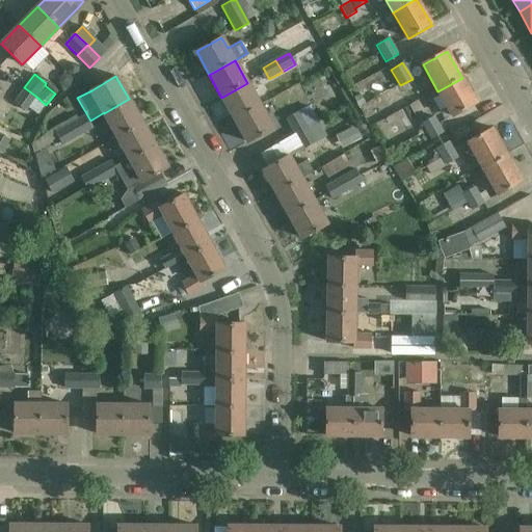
[(477,104),(462,78),(437,91),(453,117),(477,104)]
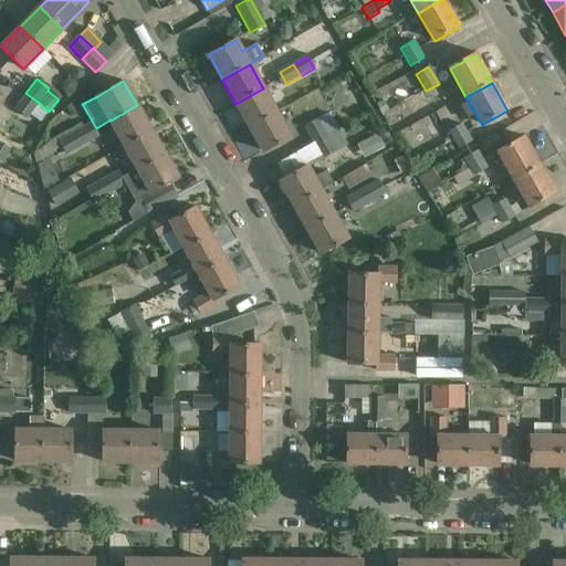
[(276,113),(263,88),(236,104),(250,128),(276,113)]
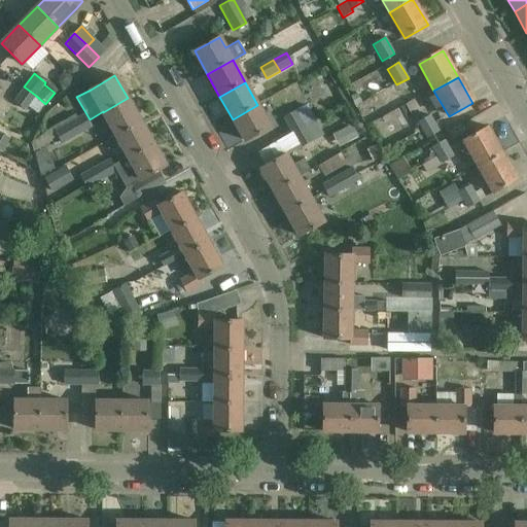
[(26,109),(36,96),(24,86),(13,100),(26,109)]
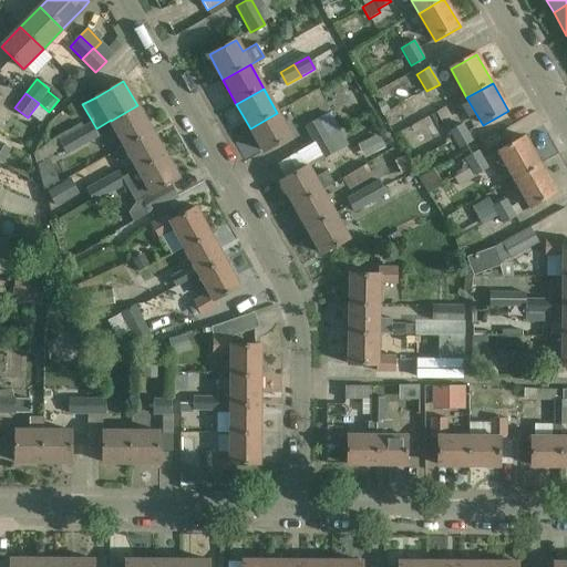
[(151,130),(137,105),(111,121),(124,144),(151,130)]
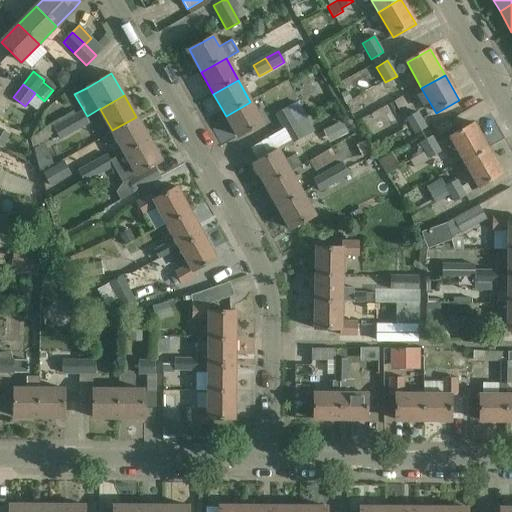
[(250,102),(226,116),(238,139),(263,125),(250,102)]
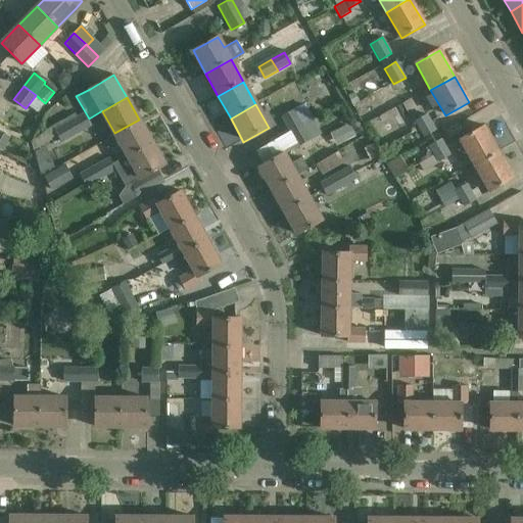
[(306,106),(282,120),(289,133),(314,120),(306,106)]
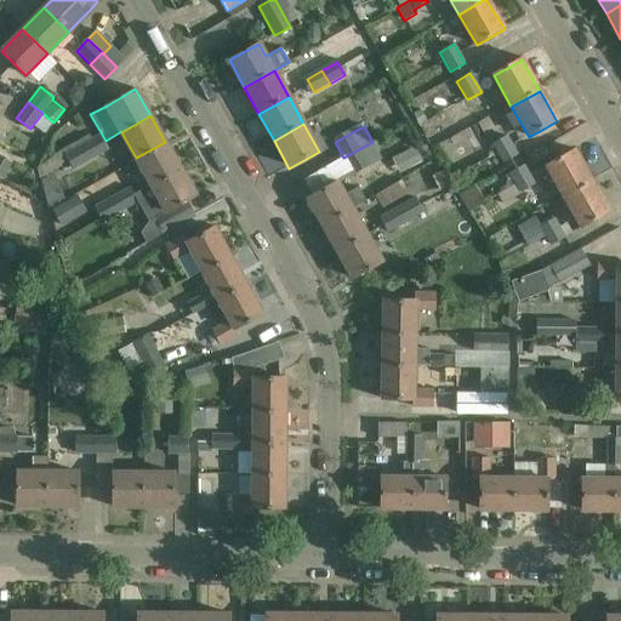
[(405,132),(386,142),(393,157),(412,147),(405,132)]
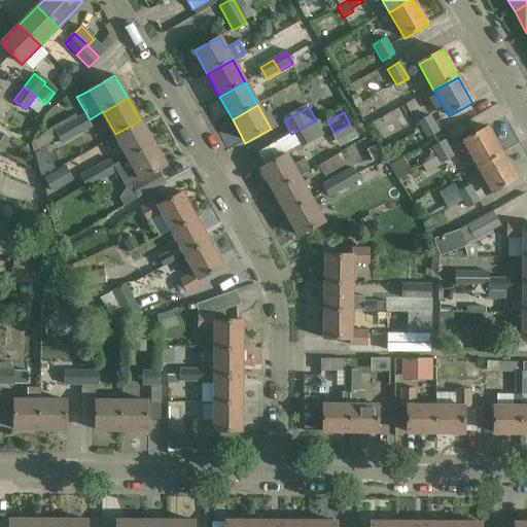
[(85,114),(72,121),(79,133),(92,126),(85,114)]
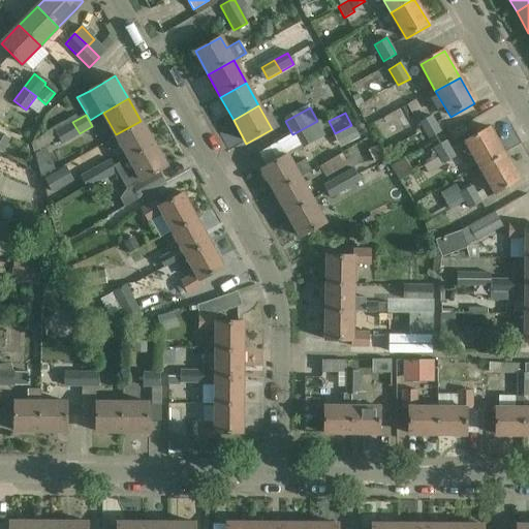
[(418,122),(429,138),(440,132),(431,116),(418,122)]
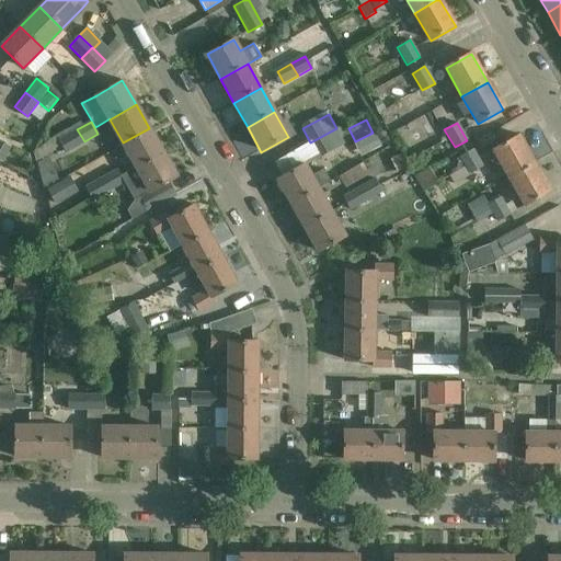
[(149,128),(123,142),(137,167),(162,152),(149,128)]
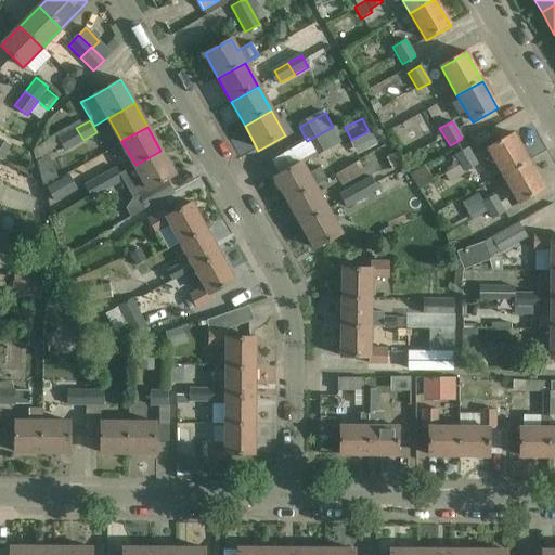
[(333,127),(307,141),(315,155),(340,141),(333,127)]
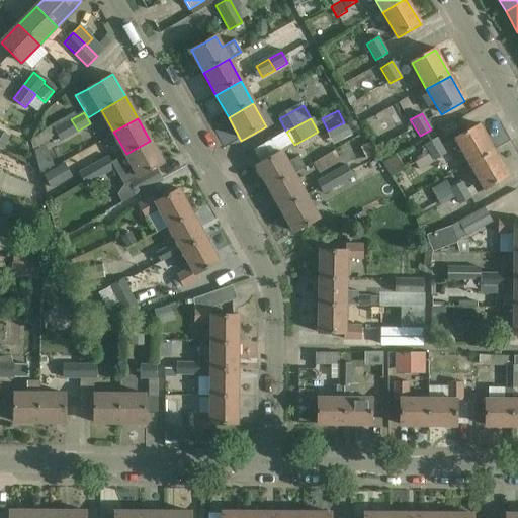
[(78,131),(71,119),(59,126),(65,139),(78,131)]
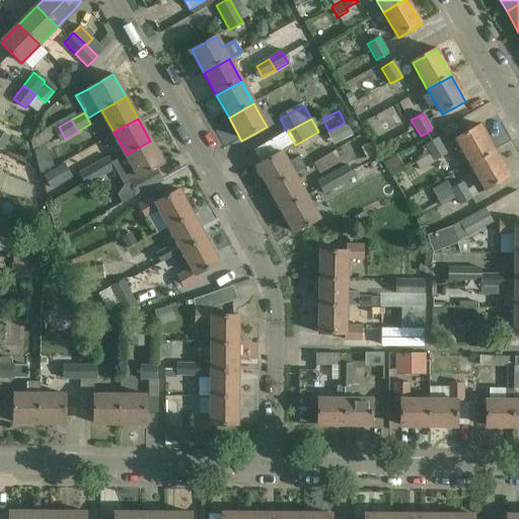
[(471,165),(495,152),(480,127),(456,140),(471,165)]
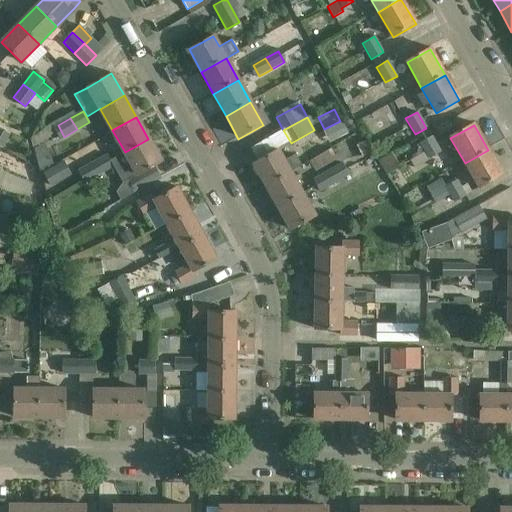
[(0,146),(2,148),(10,134),(0,128),(0,146)]
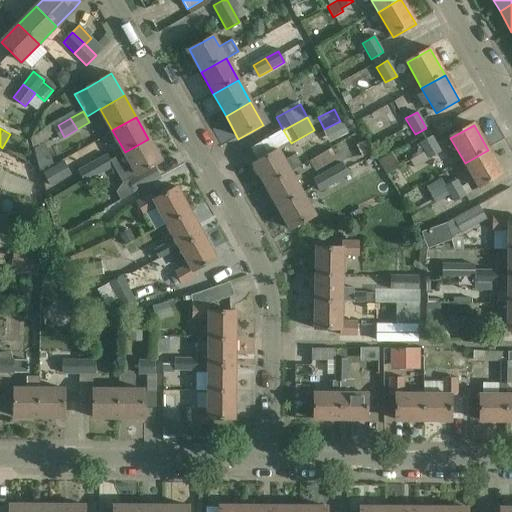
[(440,152),(431,136),(420,142),(429,158),(440,152)]
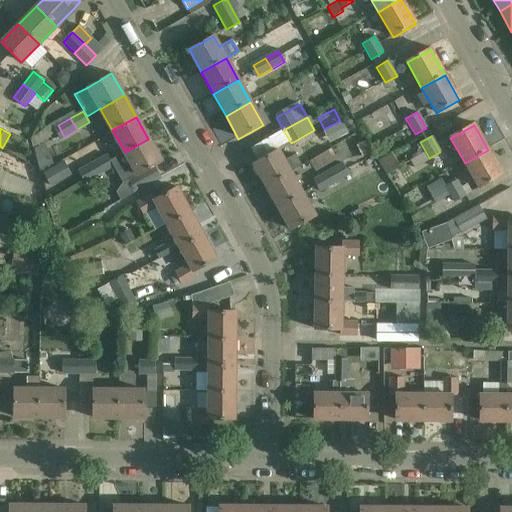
[(148,139),(125,152),(110,160),(114,167),(123,182),(127,180),(134,192),(160,178),(153,165),(161,161),(148,139)]
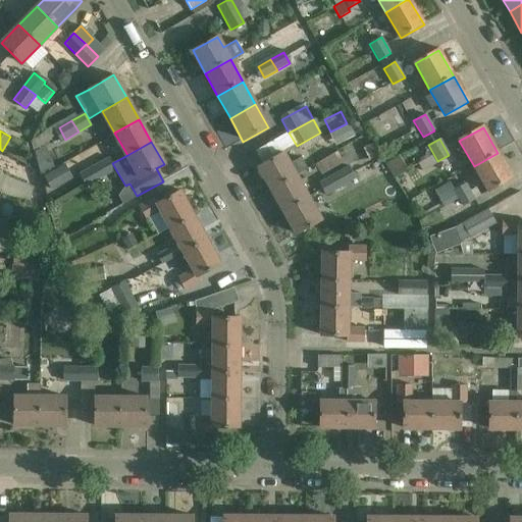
[(513,179),(498,153),(474,166),(488,193),(513,179)]
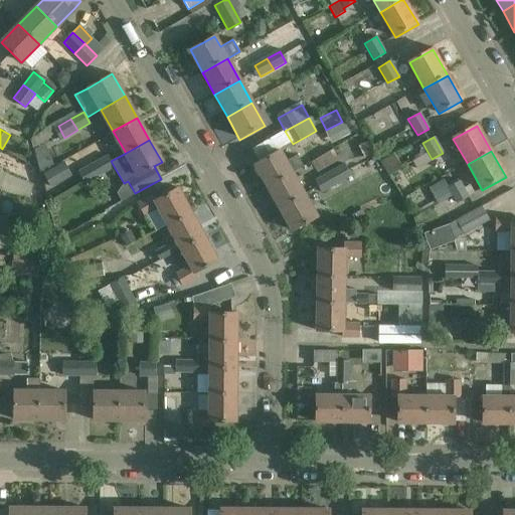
[(254,165),(267,188),(292,174),(291,172),(303,166),(297,155),(285,162),(279,152),(254,165)]
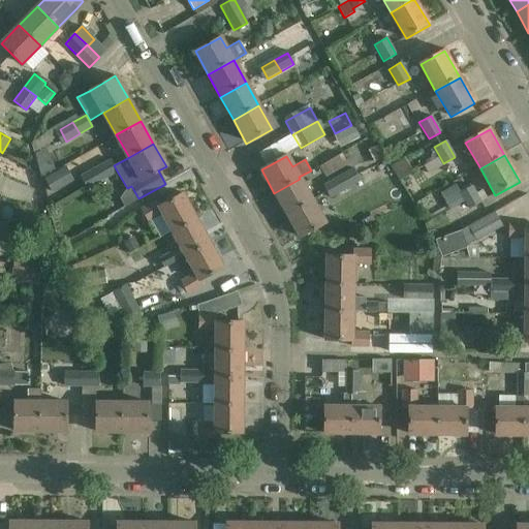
[(118,173),(114,165),(110,159),(97,166),(104,180),(118,173)]
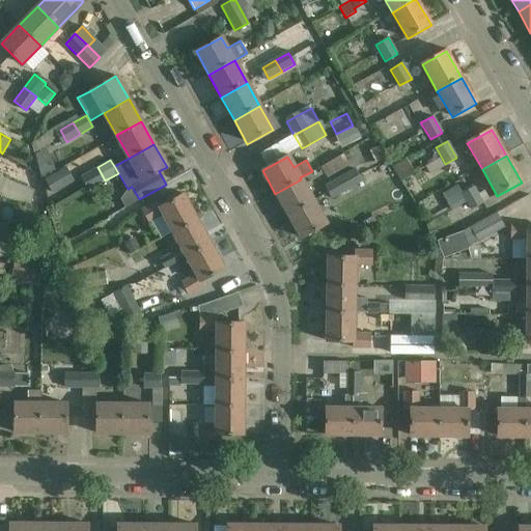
[(0,186),(21,194),(27,177),(0,167),(0,186)]
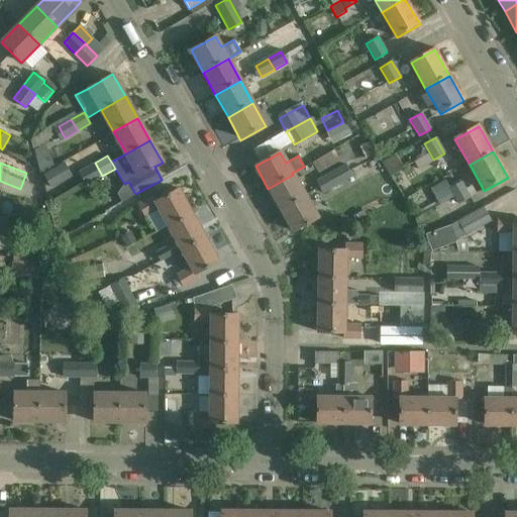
[(95,163),(88,167),(82,170),(89,183),(102,176),(95,163)]
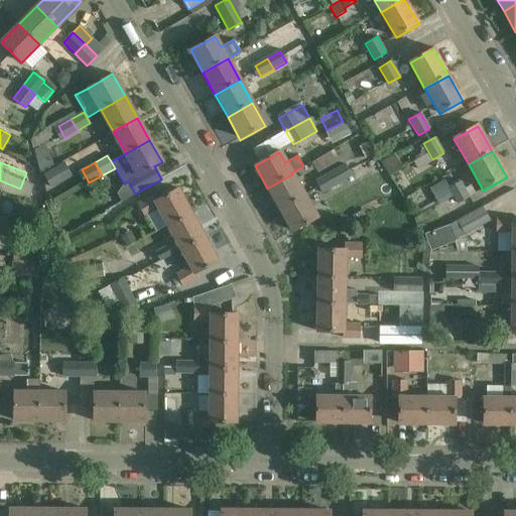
[(62,181),(54,167),(43,173),(51,187),(62,181)]
